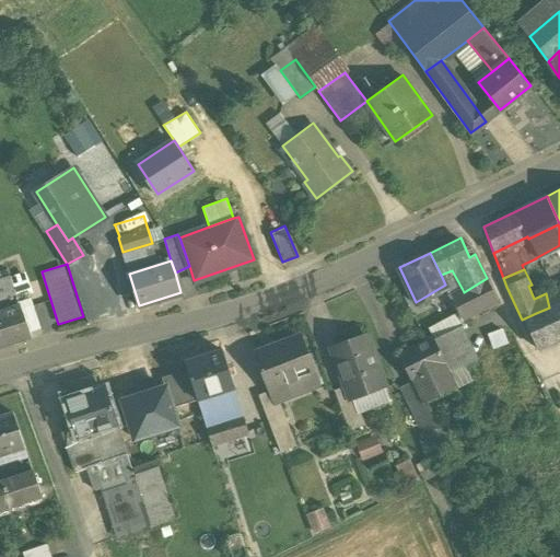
[(10,277),(0,279),(0,298),(15,293),(10,277)]
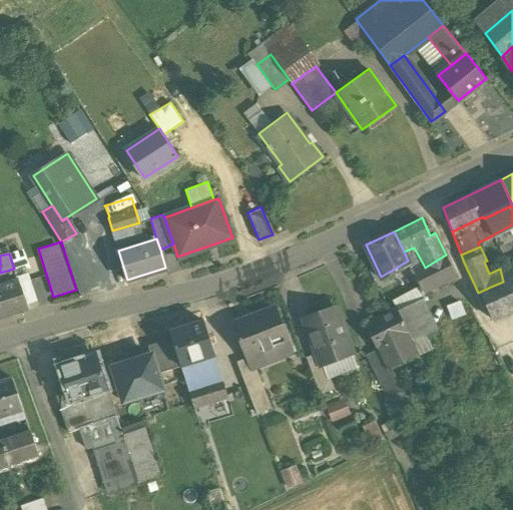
[(446,255),(425,268),(423,264),(412,269),(421,287),(422,289),(455,274),(446,255)]
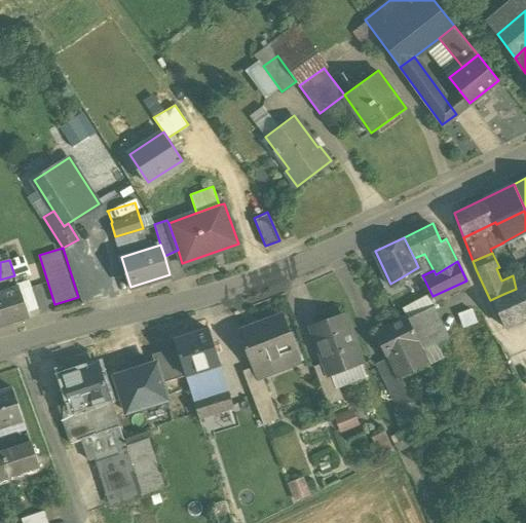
[(525,269),(513,275),(516,289),(525,284),(525,269)]
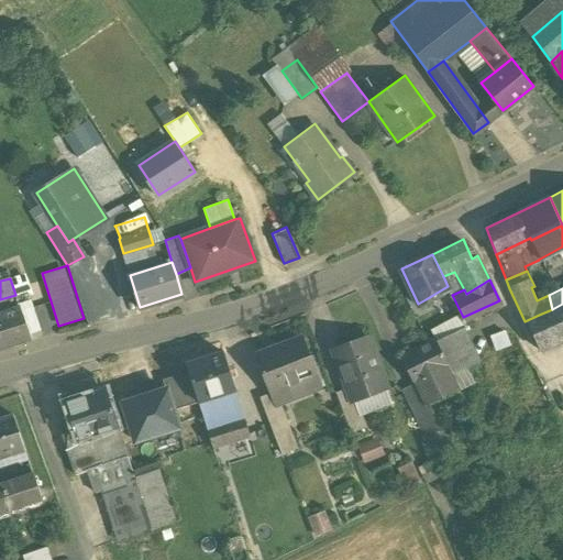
[(562,304),(552,309),(562,329),(562,304)]
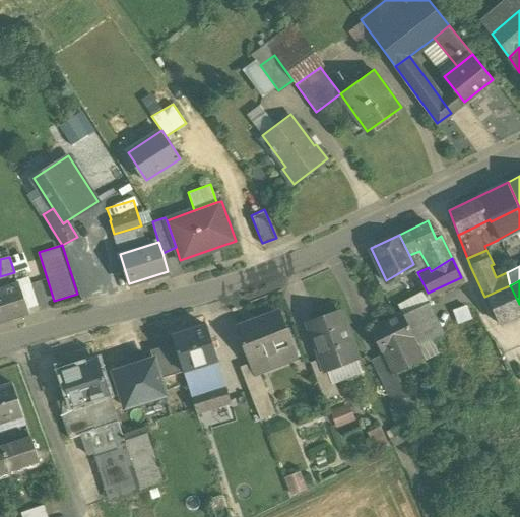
[(519,304),(510,285),(498,291),(510,315),(519,310),(519,304)]
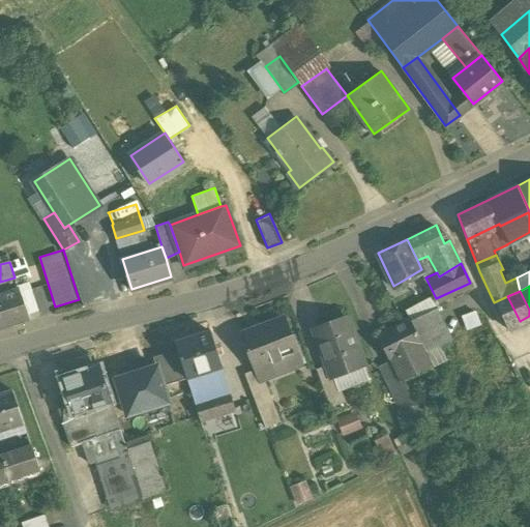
[(20,292),(0,299),(0,327),(29,318),(20,292)]
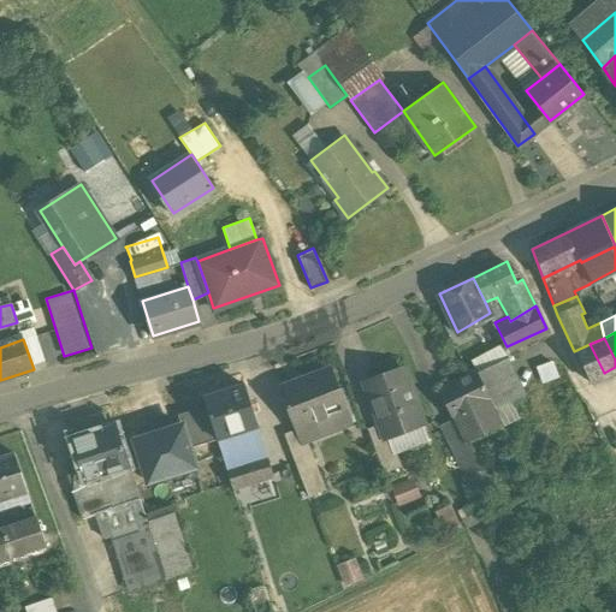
[(604,373),(590,344),(574,351),(588,380),(604,373)]
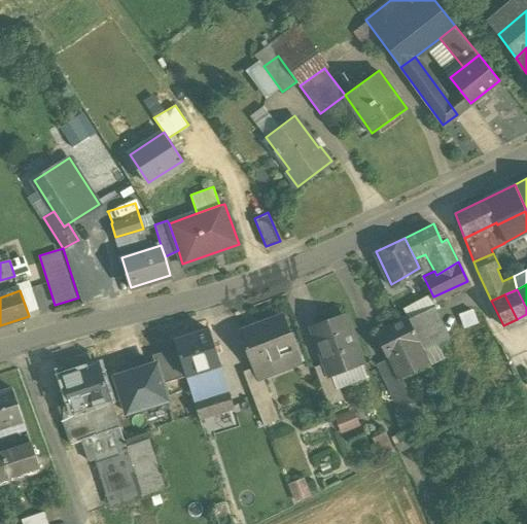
[(431,305),(407,318),(421,348),(445,337),(431,305)]
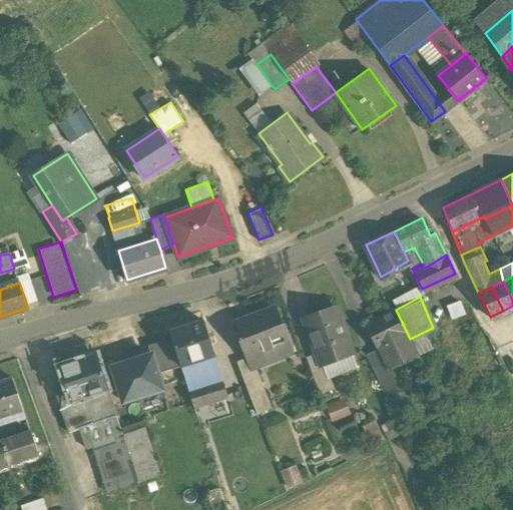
[(334,304),(305,315),(311,329),(309,330),(316,350),(321,362),(325,361),(351,350),(334,304)]
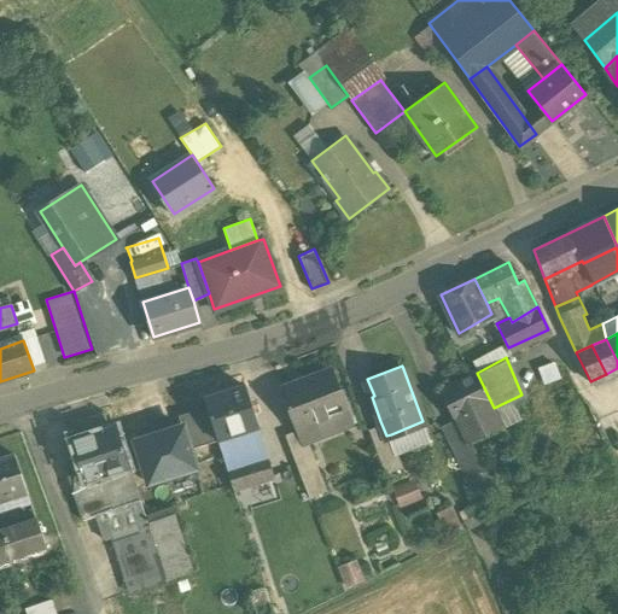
[(328,368),(281,386),(297,427),(299,427),(304,439),(308,438),(308,439),(350,422),(328,368)]
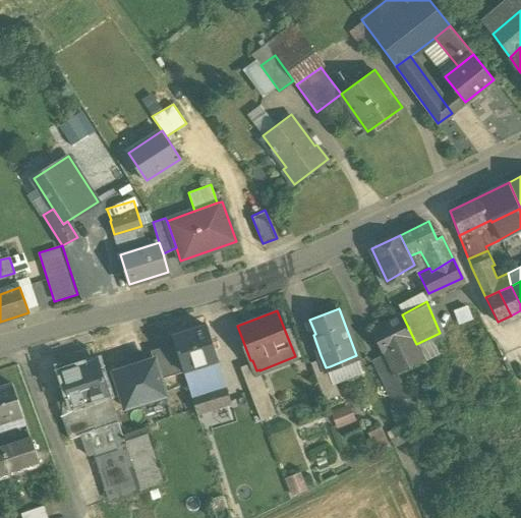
[(402,313),(371,329),(384,353),(391,369),(394,367),(396,372),(423,359),(416,344),(402,314),(402,313)]
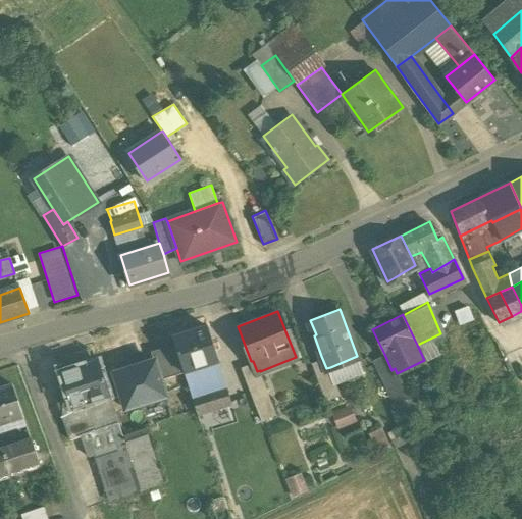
[(208,324),(172,335),(175,344),(185,372),(219,361),(208,324)]
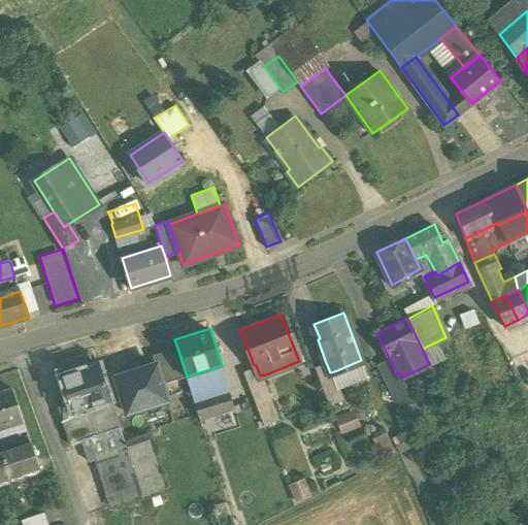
[(157,364),(163,384),(187,376),(177,348),(154,355),(157,364)]
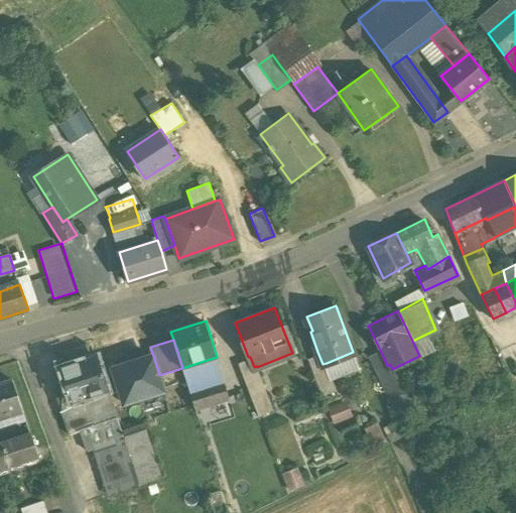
[(387,366),(380,350),(369,355),(389,400),(404,393),(392,369),(390,364),(387,366)]
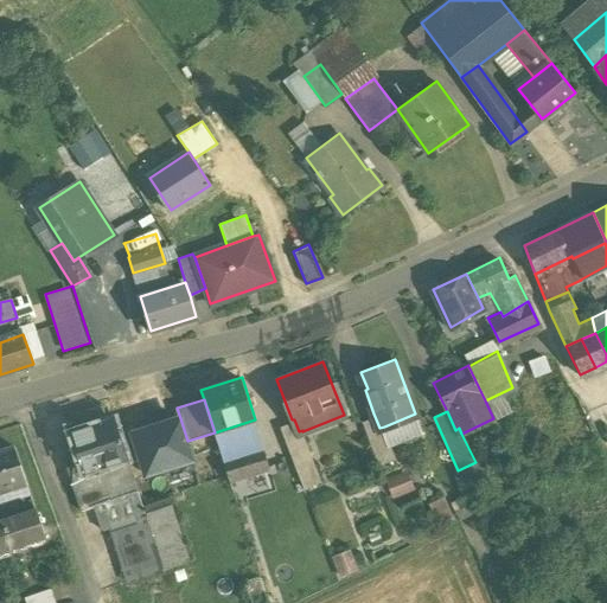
[(379,428),(374,414),(360,418),(377,463),(395,456),(384,427),(379,428)]
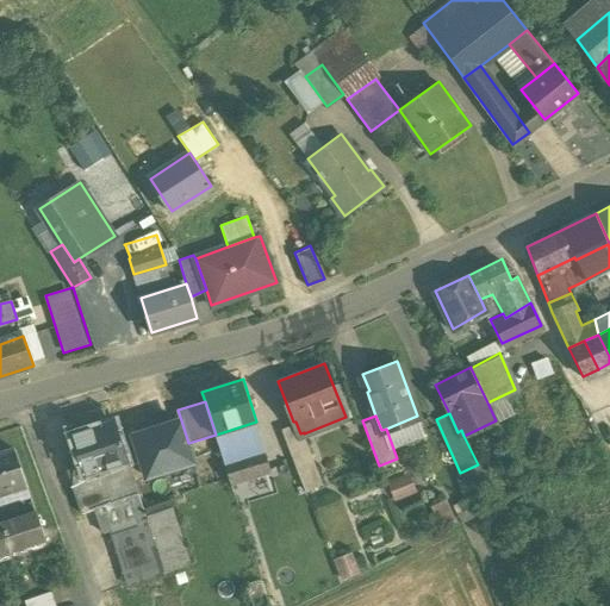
[(114,420),(72,435),(81,463),(85,474),(128,461),(114,420)]
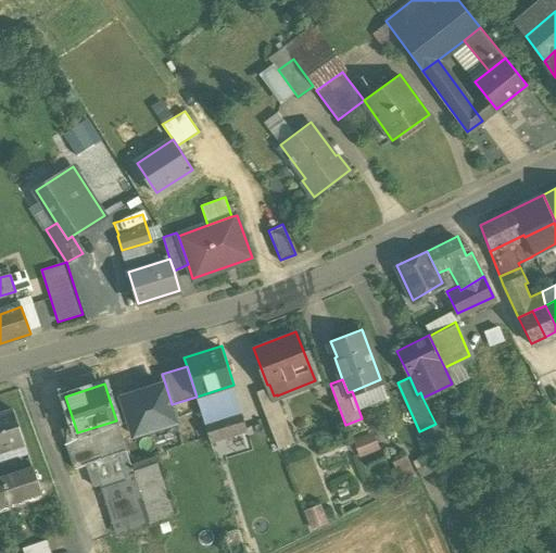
[(165,384),(123,397),(135,434),(176,420),(172,404),(165,384)]
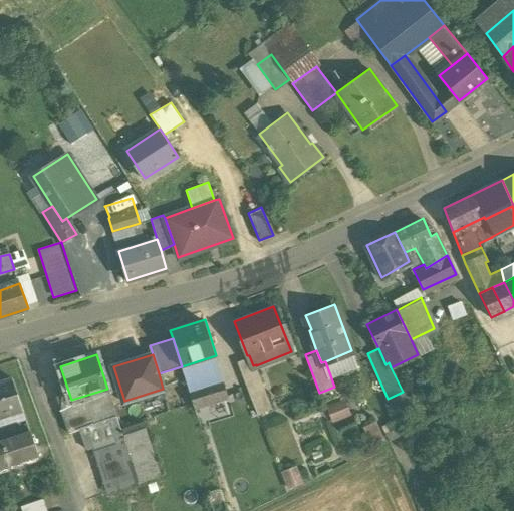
[(253,365),(249,355),(247,355),(237,360),(257,414),(272,408),(256,365),(256,364),(253,365)]
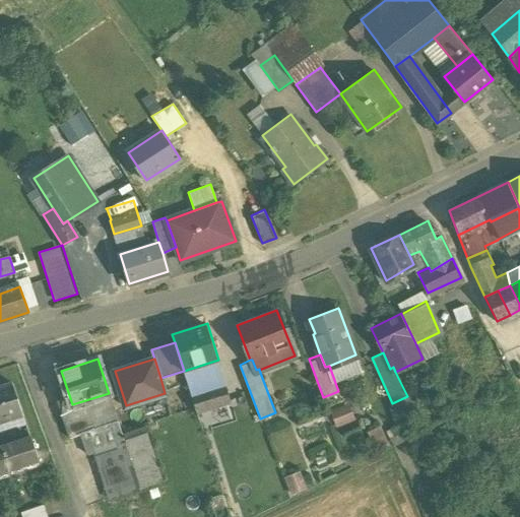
[(12,383),(0,387),(0,422),(23,414),(12,383)]
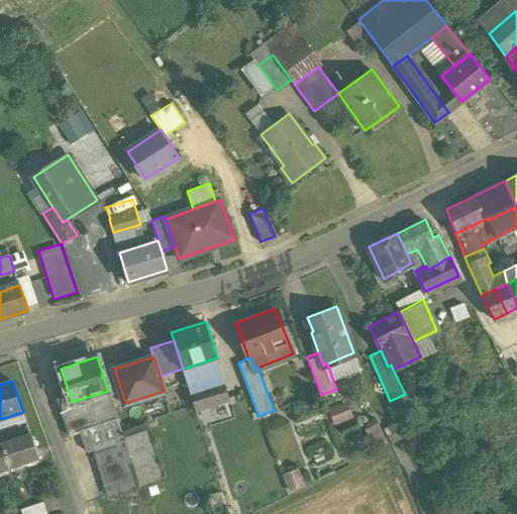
[(225,384),(191,395),(196,411),(230,400),(225,384)]
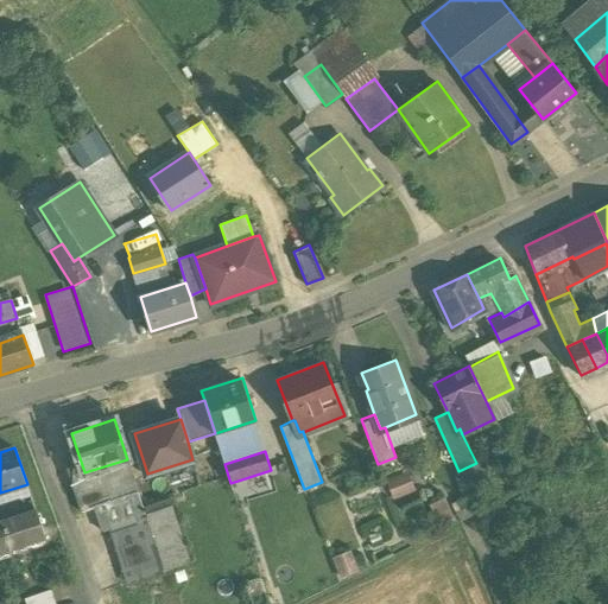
[(127,459),(84,472),(95,507),(102,531),(112,527),(130,582),(160,571),(160,573),(179,567),(162,513),(146,517),(143,509),(127,459)]
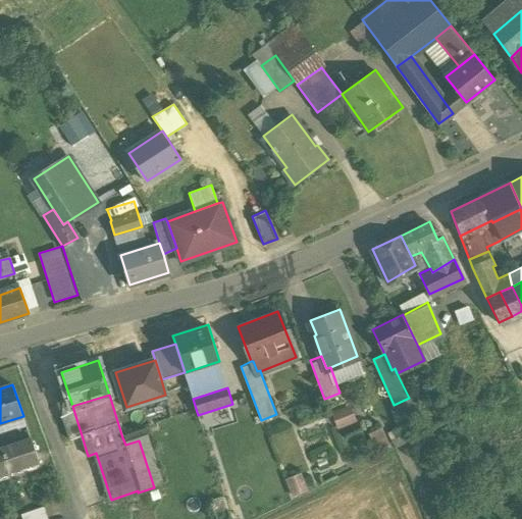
[(72,406),(69,397),(56,402),(68,439),(82,435),(72,406)]
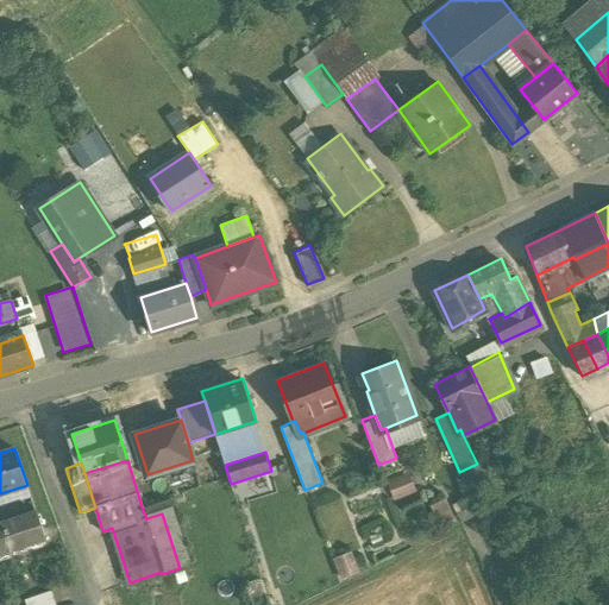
[(395,497),(416,490),(410,470),(389,477),(395,497)]
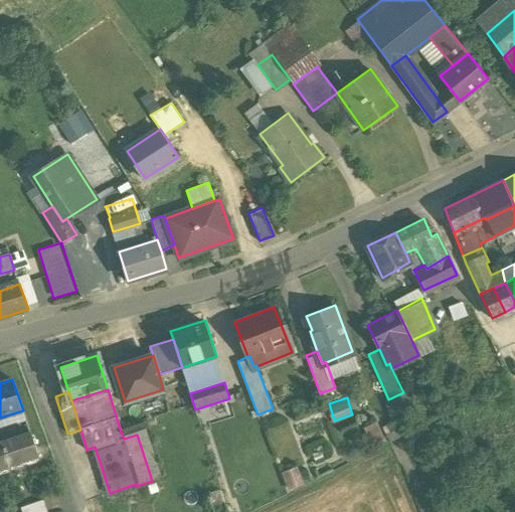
[(144,424),(121,432),(124,439),(137,435),(147,432),(144,424)]
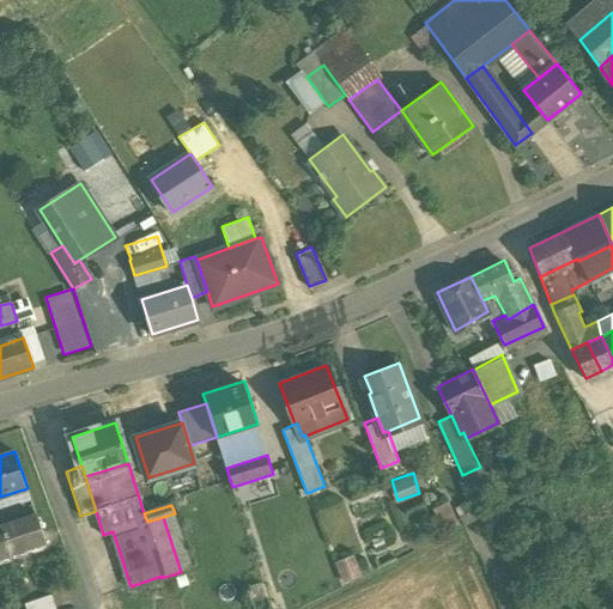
[(37,515),(0,527),(0,558),(47,543),(37,515)]
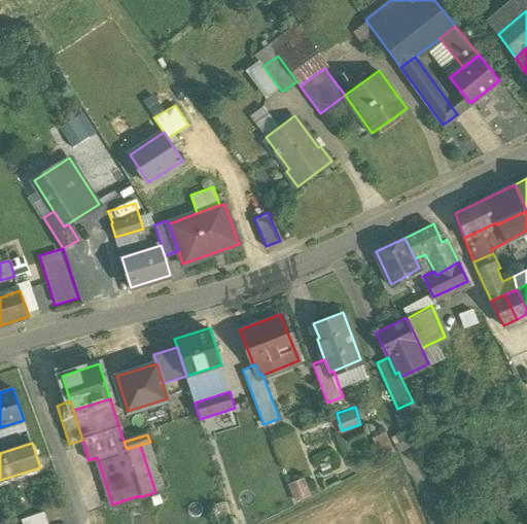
[(233,523),(226,500),(212,505),(218,523),(233,523)]
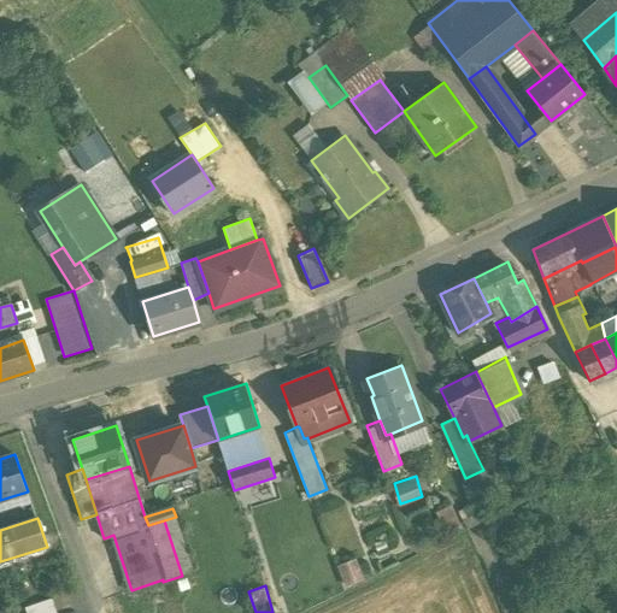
[(57,612),(52,597),(25,607),(27,612),(57,612)]
